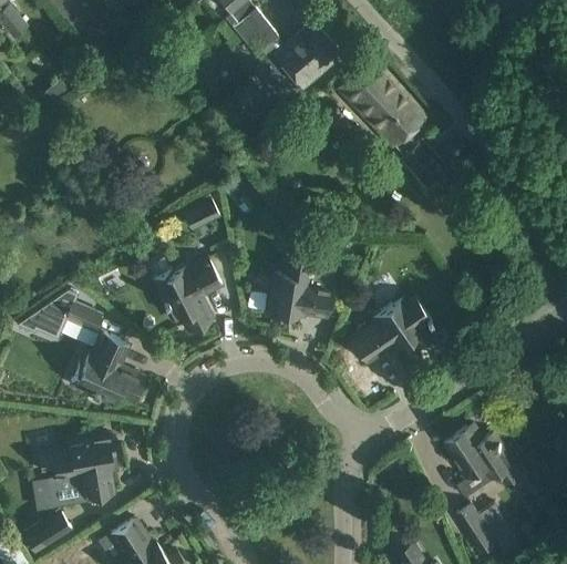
[(0,0),(0,9),(1,11),(2,12),(9,7),(10,6),(12,3),(9,0),(0,0)]
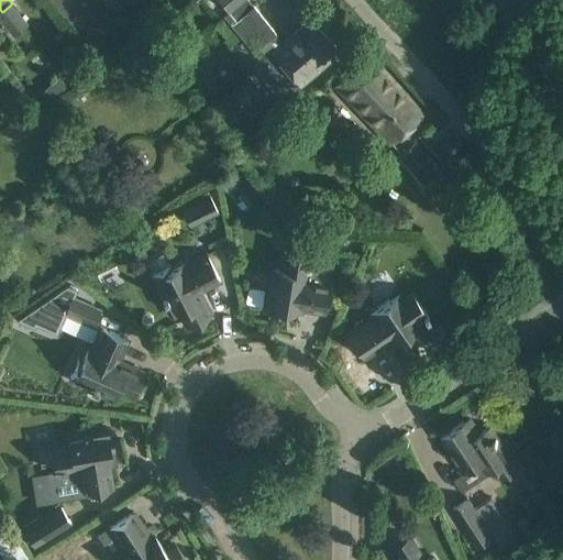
[(283,103),(323,68),(340,54),(312,23),(284,47),(246,3),(250,0),(216,0),(214,2),(228,18),(224,21),(262,66),(255,72),(283,103)]
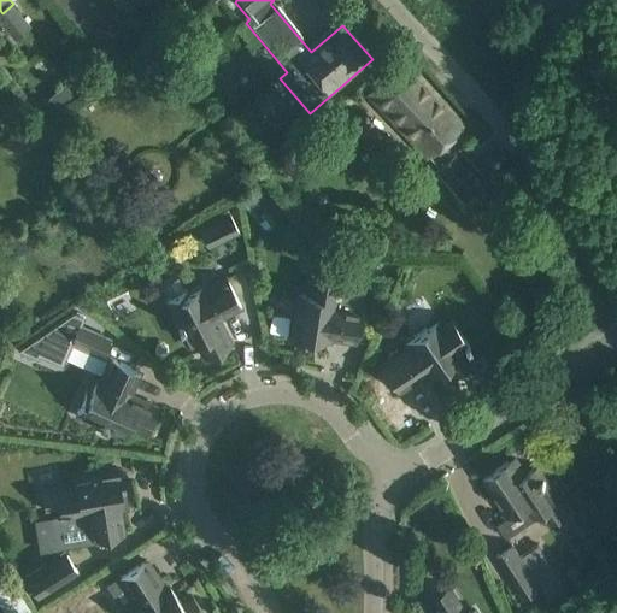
[(1,12),(0,12),(0,27),(4,30),(11,23),(18,17),(19,16),(11,6),(10,7),(3,13),(1,12)]
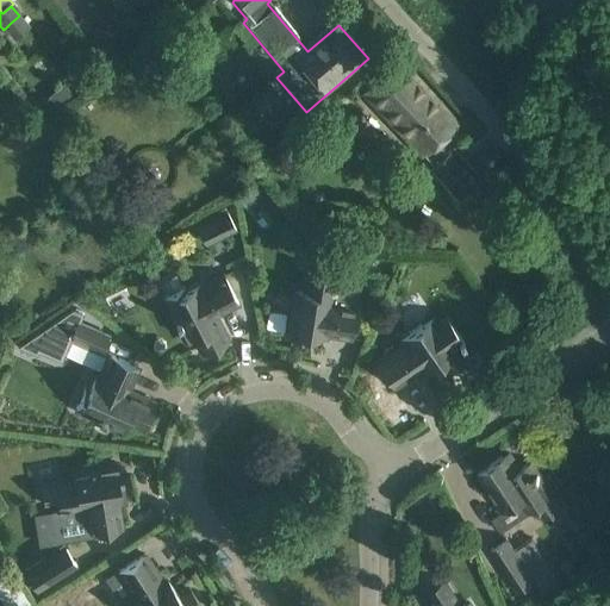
[(4,30),(14,42),(22,35),(30,26),(19,16),(18,17),(11,23),(4,30)]
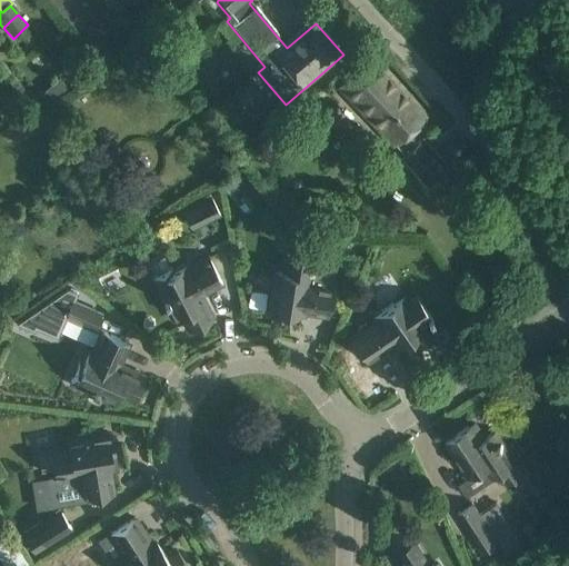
[(392,148),(409,133),(427,118),(373,60),(338,88),(392,148)]
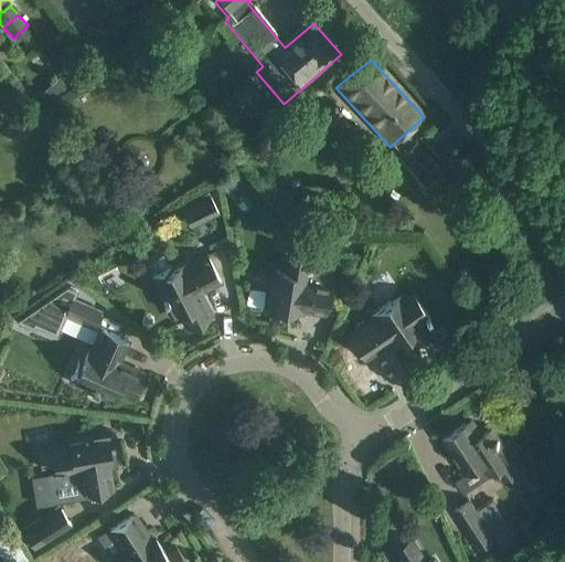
[(59,78),(44,92),(52,101),(66,87),(59,78)]
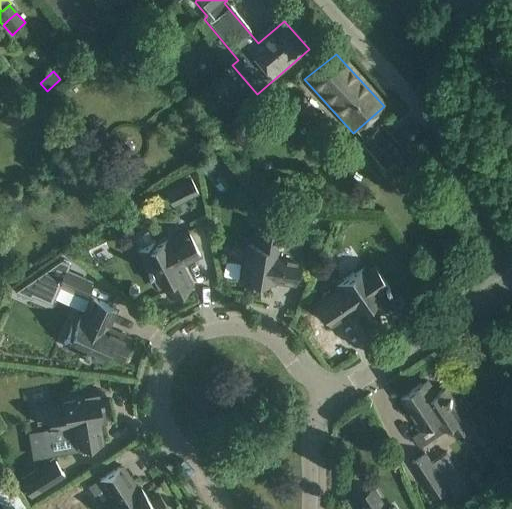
[(198,195),(190,179),(189,180),(187,176),(177,181),(179,185),(164,192),(172,208),(198,195)]
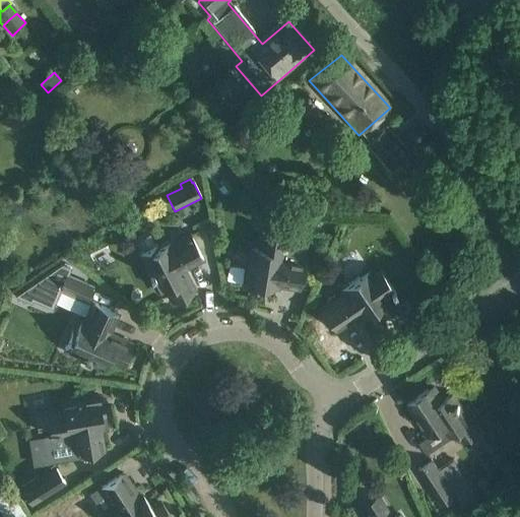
[(355,203),(356,180),(326,179),(325,202),(355,203)]
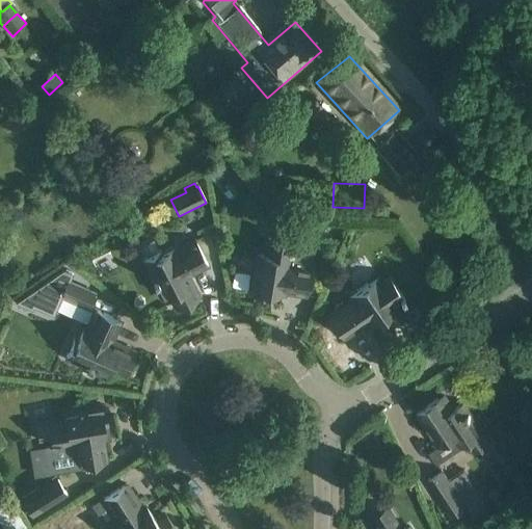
[(301,197),(301,211),(319,212),(320,199),(301,197)]
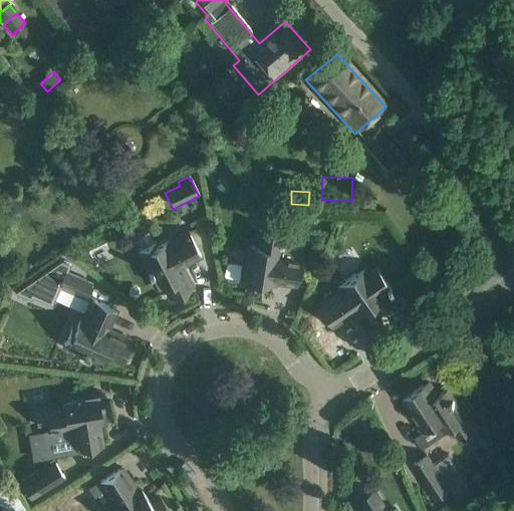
[(304,239),(282,236),(269,234),(269,233),(258,231),(256,240),(257,240),(256,248),(248,247),(241,287),(261,290),(262,286),(273,288),(274,285),(296,288),(304,239)]
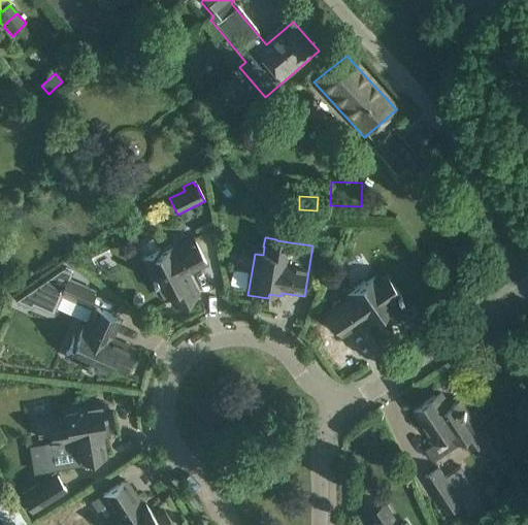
[(206,265),(197,248),(194,241),(173,252),(172,249),(161,254),(159,251),(141,260),(161,300),(168,296),(175,309),(198,298),(189,282),(188,283),(185,276),(206,265)]
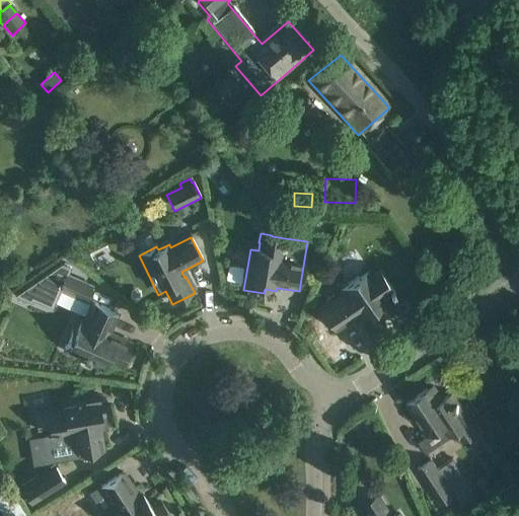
[(60,267),(15,298),(31,305),(32,302),(52,311),(55,305),(86,318),(84,324),(80,323),(75,335),(72,333),(64,351),(85,361),(104,369),(107,362),(121,368),(131,346),(114,338),(114,340),(107,337),(118,315),(98,307),(93,304),(93,303),(87,301),(93,288),(67,276),(69,271),(60,267)]
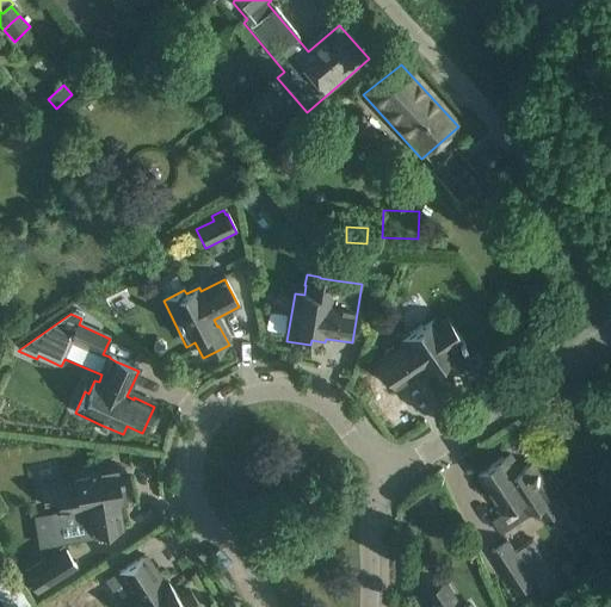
[(433,320),(401,342),(403,347),(376,366),(394,391),(421,373),(424,376),(431,371),(432,373),(443,365),(450,377),(466,366),(457,353),(456,354),(454,351),(460,346),(461,347),(464,345),(445,319),(437,324),(433,320)]
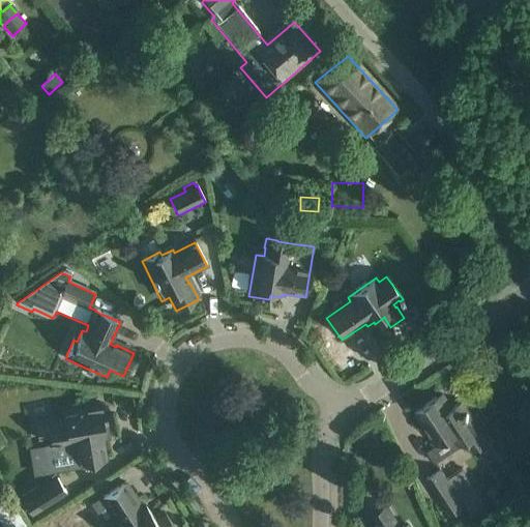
[(414,414),(437,448),(452,438),(460,448),(467,443),(474,454),(488,444),(480,433),(480,434),(461,404),(451,410),(441,396),(414,414)]
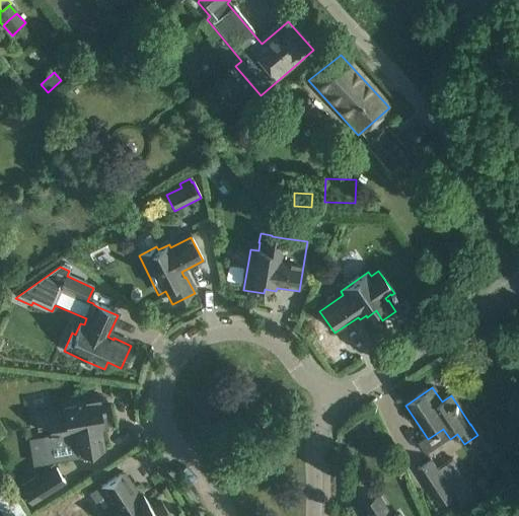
[(78,459),(78,457),(83,456),(103,453),(99,431),(103,430),(101,418),(104,418),(101,397),(81,401),(61,404),(62,413),(55,414),(55,413),(33,417),(36,433),(49,431),(50,438),(43,439),(47,464),(78,459)]
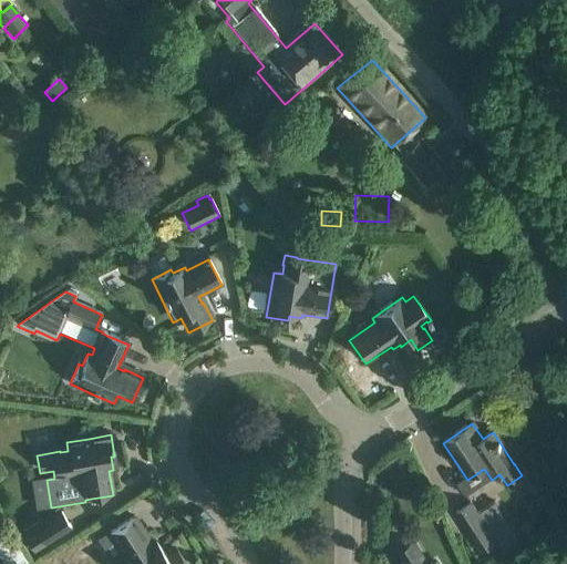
[(476,514),(496,544),(505,556),(524,544),(495,501),(476,514)]
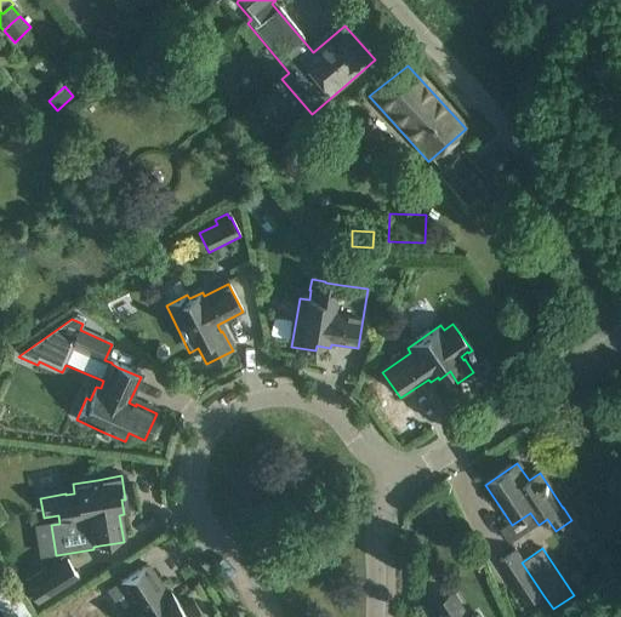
[(543,595),(522,563),(516,552),(499,563),(528,606),(543,595)]
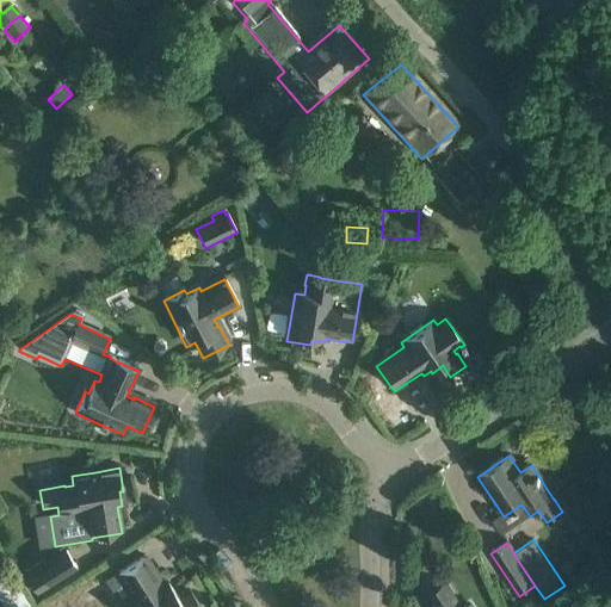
[(24,577),(25,578),(20,581),(30,596),(35,594),(36,596),(76,571),(65,551),(24,577)]
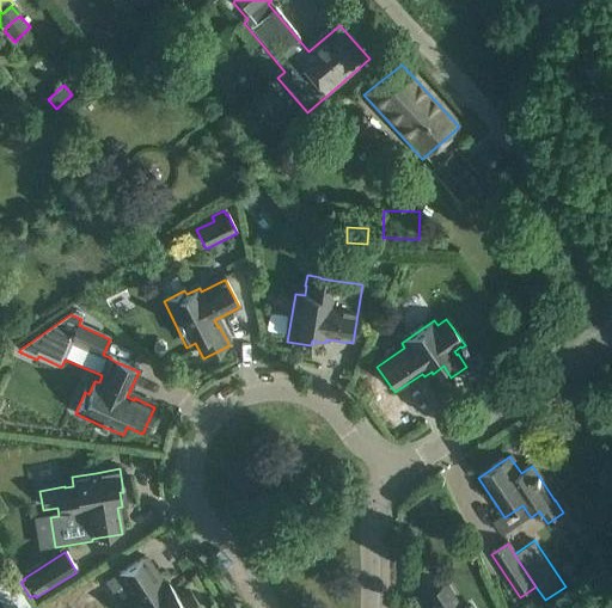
[(199,607),(190,594),(178,602),(172,591),(171,591),(166,585),(163,588),(145,559),(118,577),(136,605),(133,607),(199,607)]
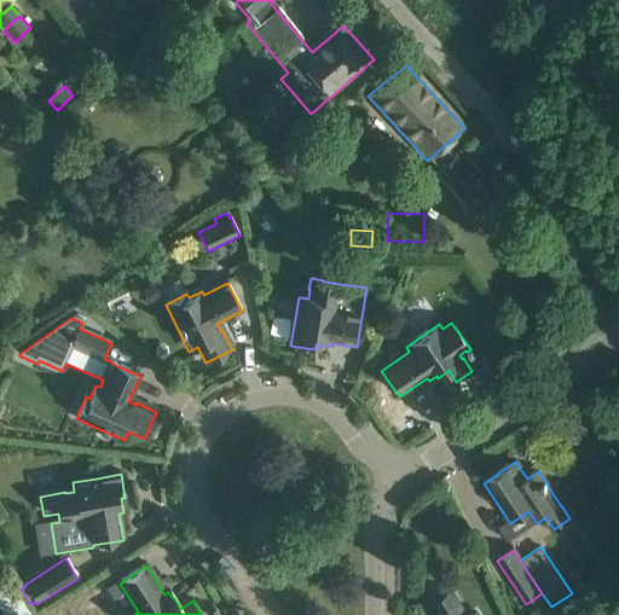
[(617,591),(611,582),(595,595),(602,603),(617,591)]
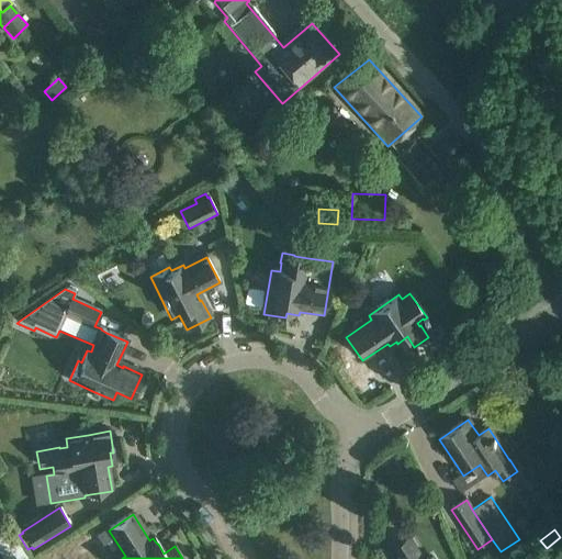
[(422,557),(409,538),(394,548),(402,558),(431,558),(422,558),(420,557),(422,557)]
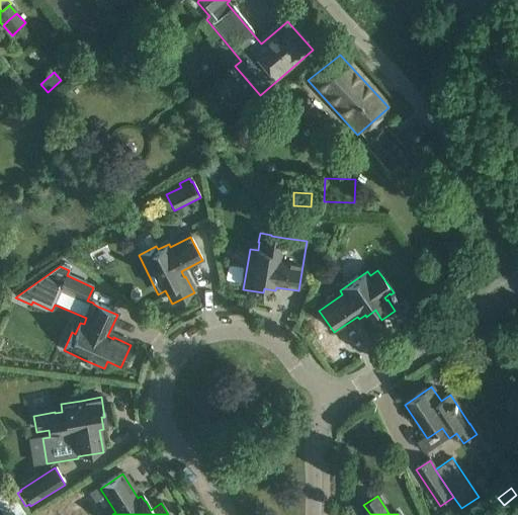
[(74,514),(67,504),(52,514),(74,514)]
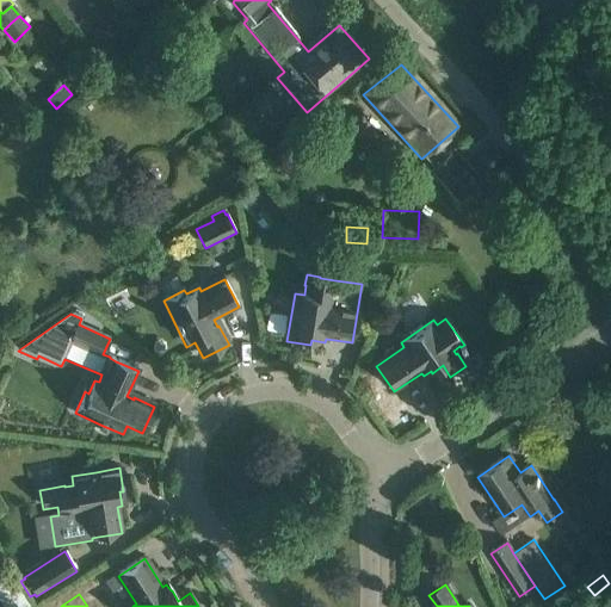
[(25,596),(11,606),(32,606),(25,596)]
